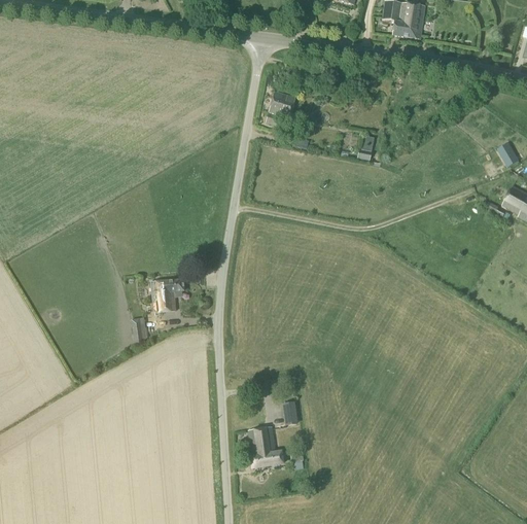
[(420,38),(424,5),(384,0),(382,19),(393,21),(391,34),(420,38)]
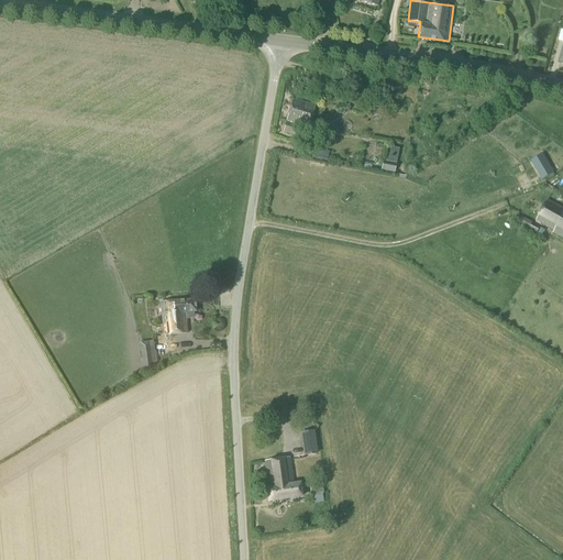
[(308,127),(315,102),(293,96),(283,130),(296,134),(298,123),(308,127)]
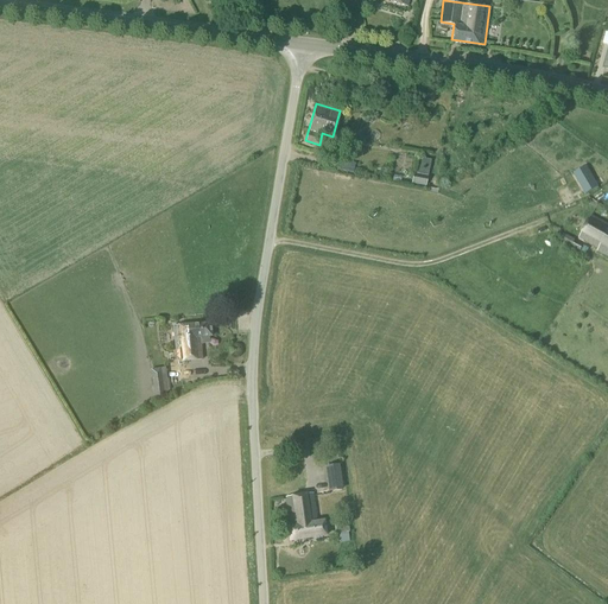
[(442,119),(442,106),(431,106),(430,118),(442,119)]
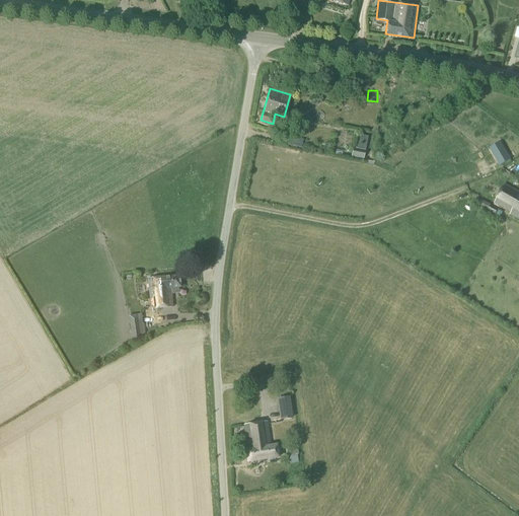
[(302,146),(303,137),(290,135),(289,143),(302,146)]
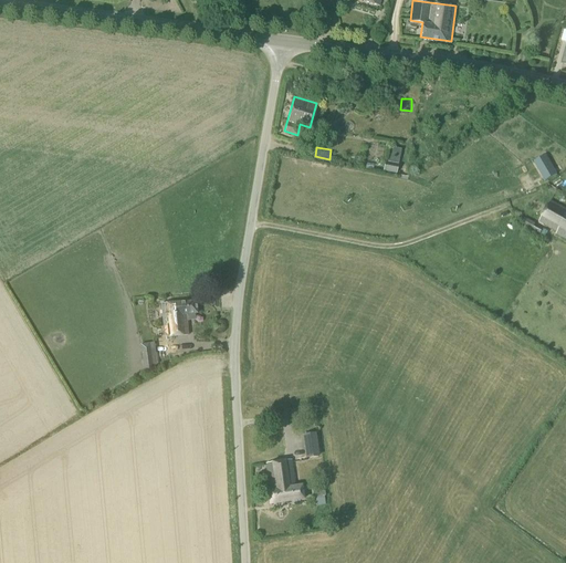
[(545,178),(556,171),(545,153),(533,159),(545,178)]
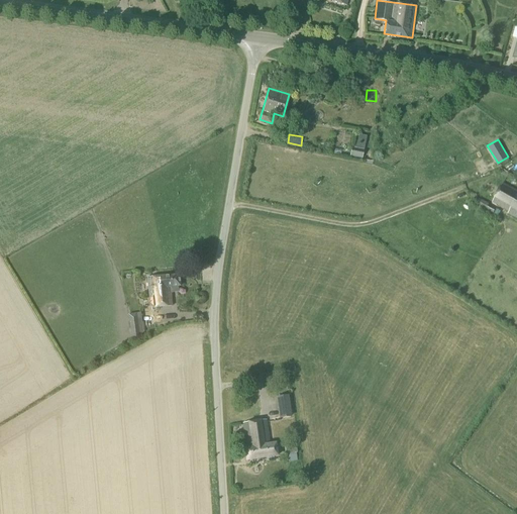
[(362,157),(364,147),(351,145),(349,155),(362,157)]
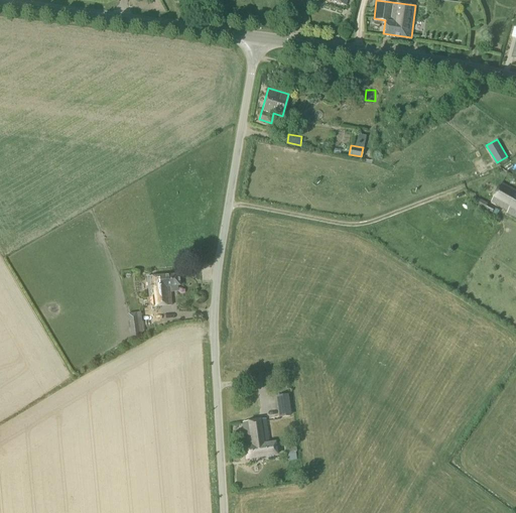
[(515,187),(502,180),(491,199),(508,209),(506,211),(515,216),(515,187)]
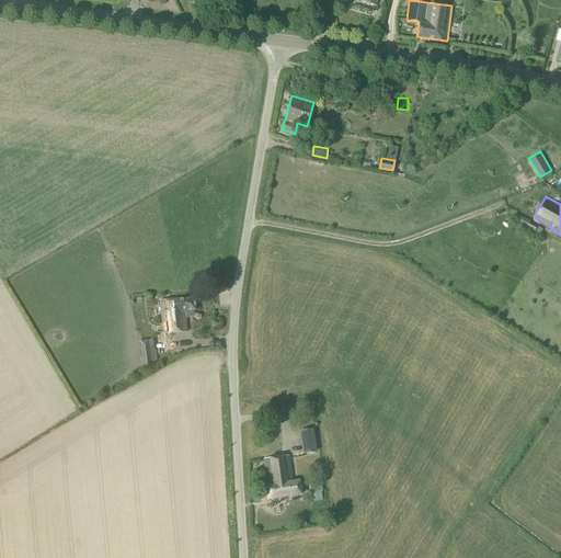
[(539,238),(541,234),(534,230),(536,226),(528,223),(530,218),(519,213),(514,225),(539,238)]
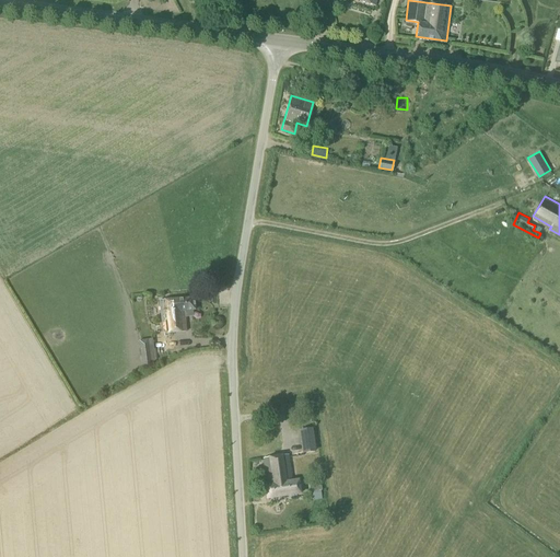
[(194,309),(194,297),(159,299),(160,306),(161,306),(163,332),(185,329),(184,310),(194,309)]
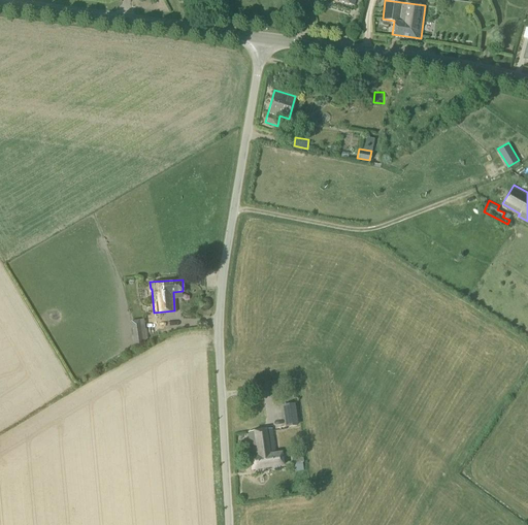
[(130,319),(134,343),(142,342),(146,337),(147,337),(146,327),(145,328),(143,318),(130,319)]
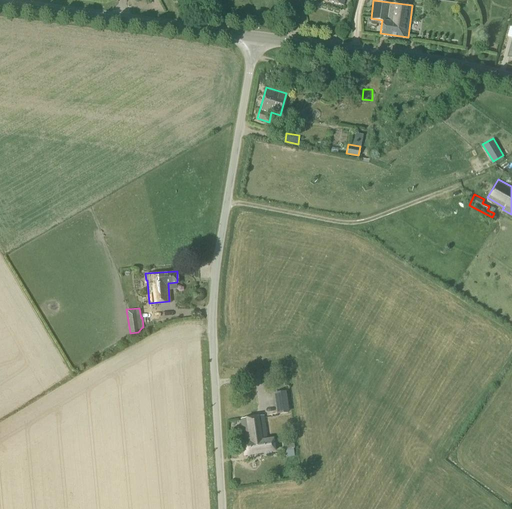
[(276,413),(289,411),(285,389),(273,391),(276,413)]
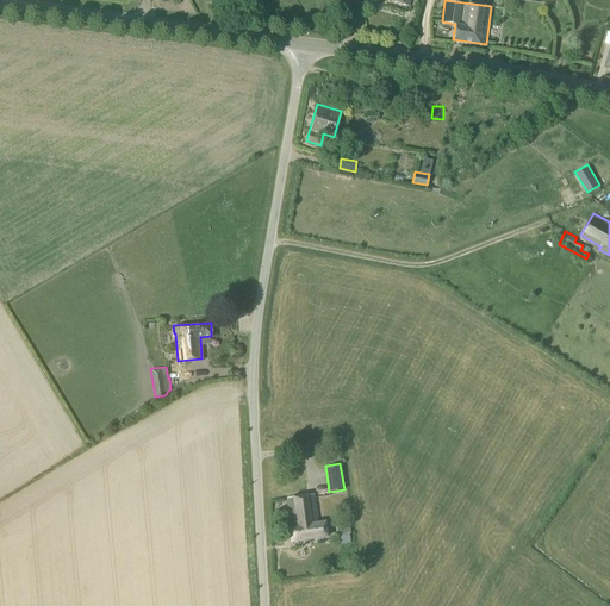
[(318,523),(313,493),(287,498),(291,526),(290,526),(292,541),(327,536),(325,522),(318,523)]
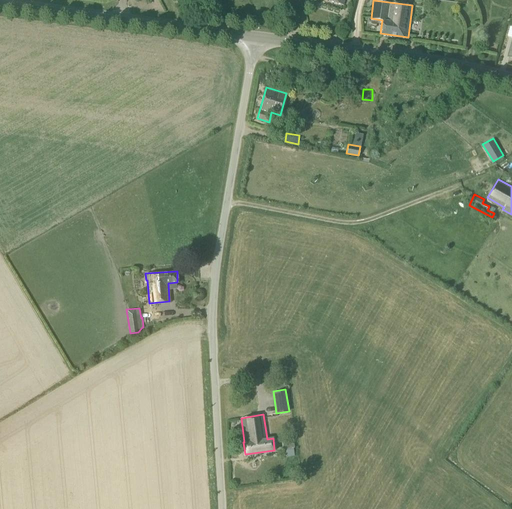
[(283,448),(294,446),(293,437),(282,439),(283,448)]
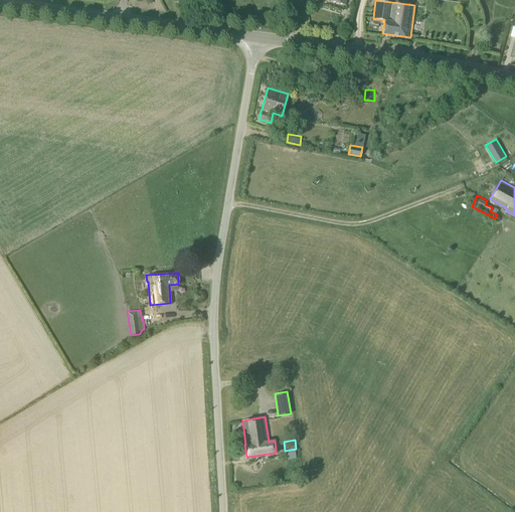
All buildings are outlined.
